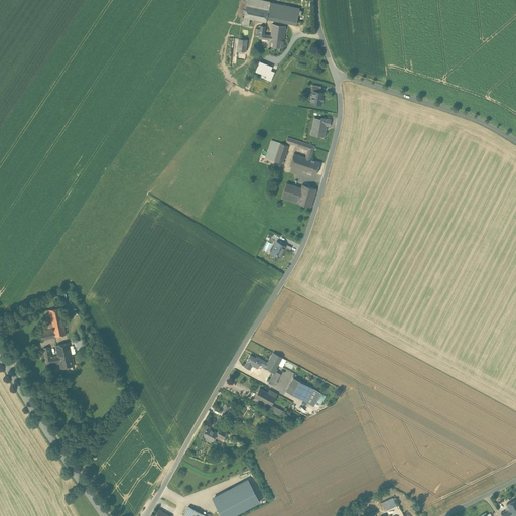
[(270,2),(260,0),(247,0),(246,6),(268,10),(270,2)]
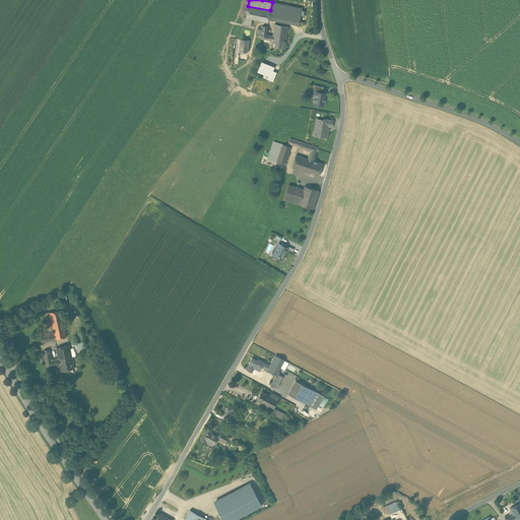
[(302,8),(272,2),(270,10),(269,16),(299,22),(302,8)]
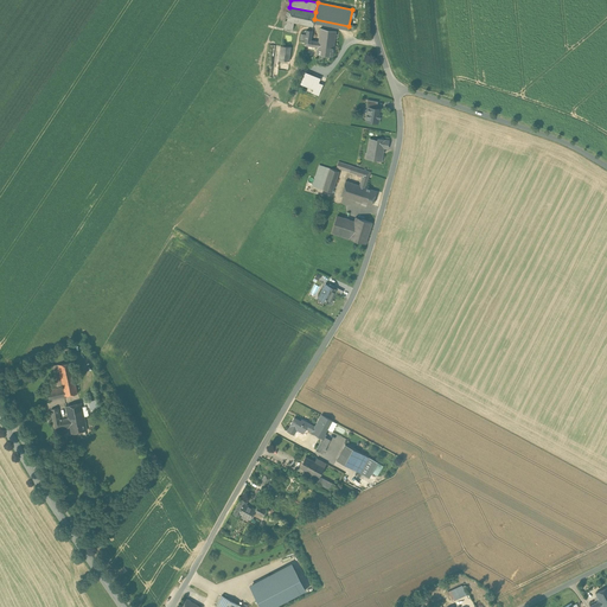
[(315,12),(289,7),(287,20),(287,21),(291,21),(313,26),(314,19),(315,12)]
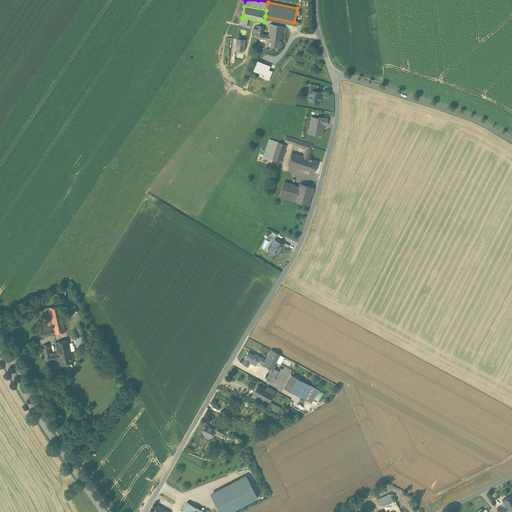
[(283,26),(270,23),(268,35),(268,38),(281,40),(283,26)]
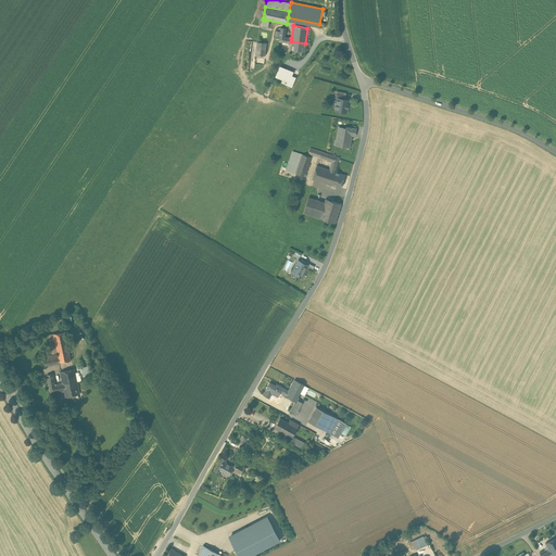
[(286,28),(280,27),(279,32),(276,32),(275,36),(279,37),(278,41),(290,43),(291,41),(291,38),(285,37),(286,28)]
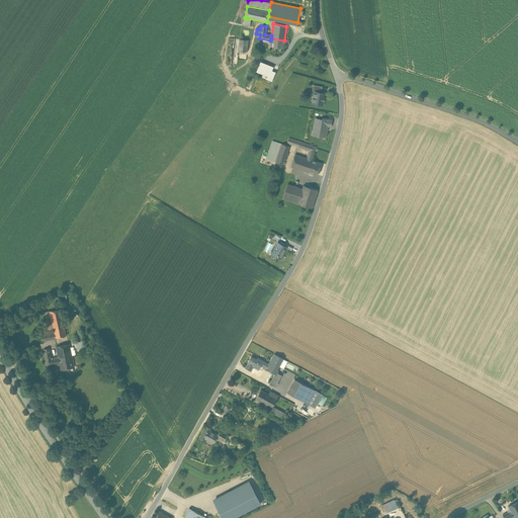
[(284,40),(271,38),(270,40),(269,47),(272,47),(271,54),(282,56),(284,40)]
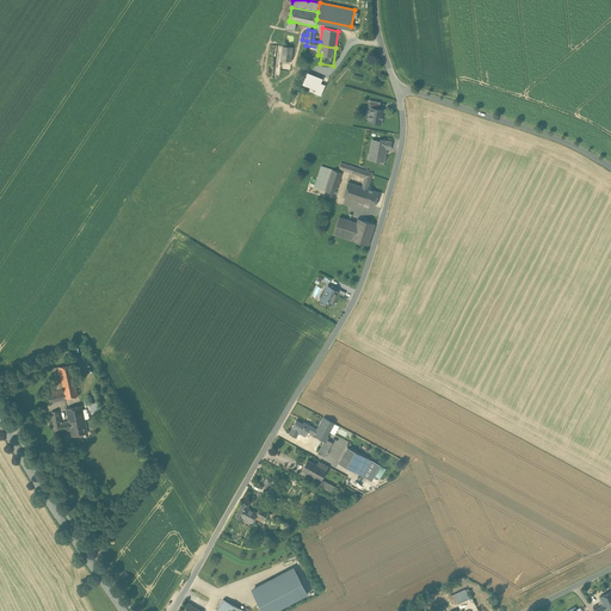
[(292,48),(283,47),(281,60),(291,62),(292,48)]
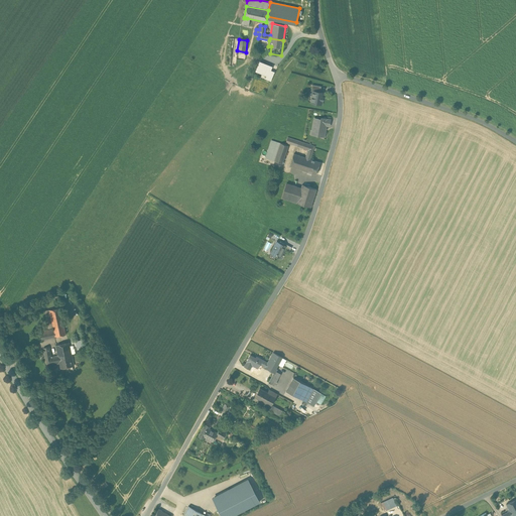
[(320,92),(313,91),(311,102),(321,104),(321,100),(323,100),(324,97),(323,97),(324,93),(320,92)]
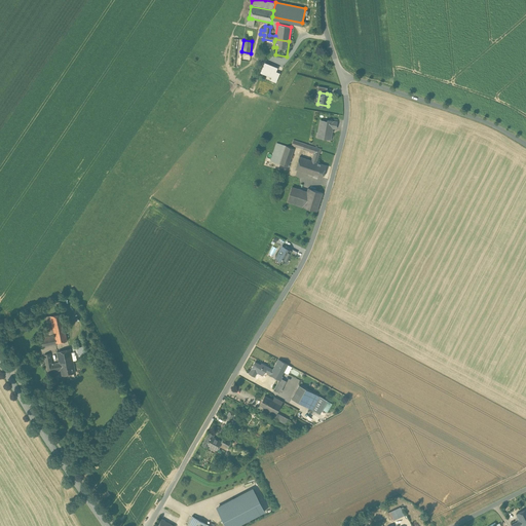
[(327,122),(325,122),(325,121),(321,120),(318,133),(321,133),(320,137),(324,138),(327,139),(330,139),(332,130),(331,130),(331,127),(335,128),(337,121),(328,120),(327,122)]
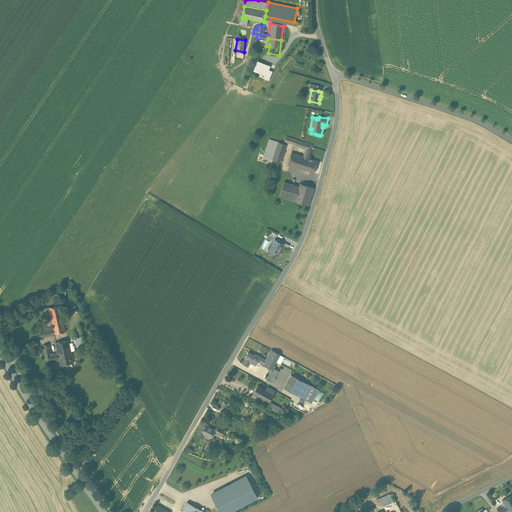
[(303,156),(291,152),(287,164),(304,170),(308,158),(312,145),(285,136),(284,141),(306,149),(303,156)]
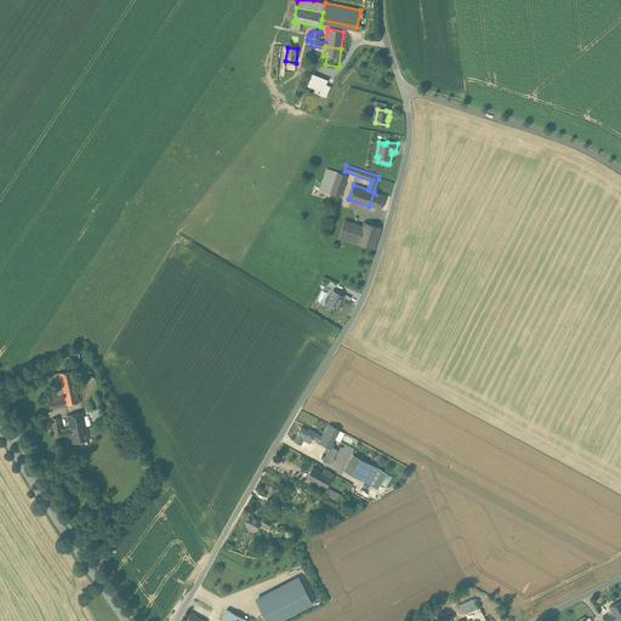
[(337,172),(326,169),(319,189),(330,193),(337,172)]
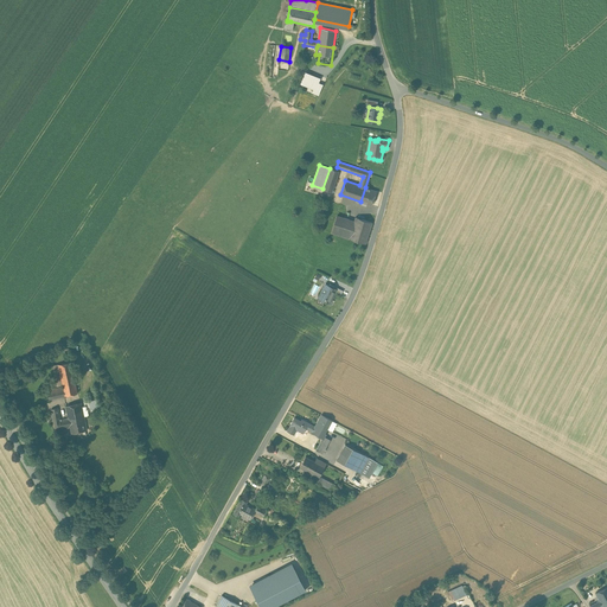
[(339,171),(330,168),(323,189),(332,192),(339,171)]
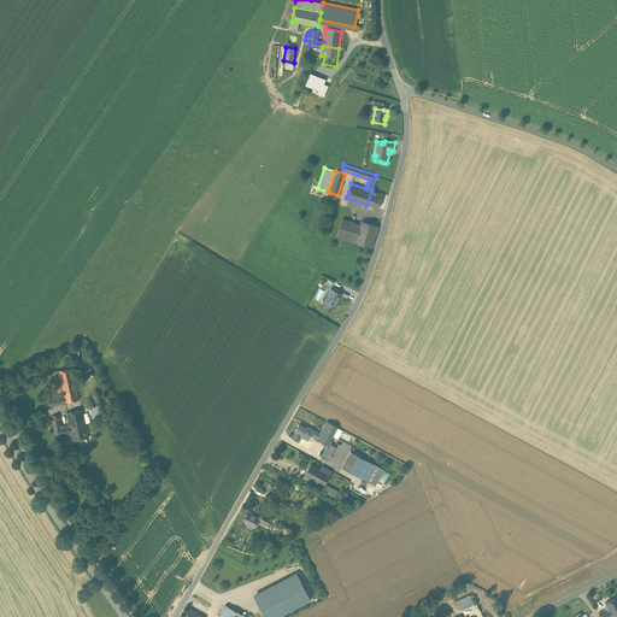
[(382,194),(371,191),(366,205),(378,209),(382,194)]
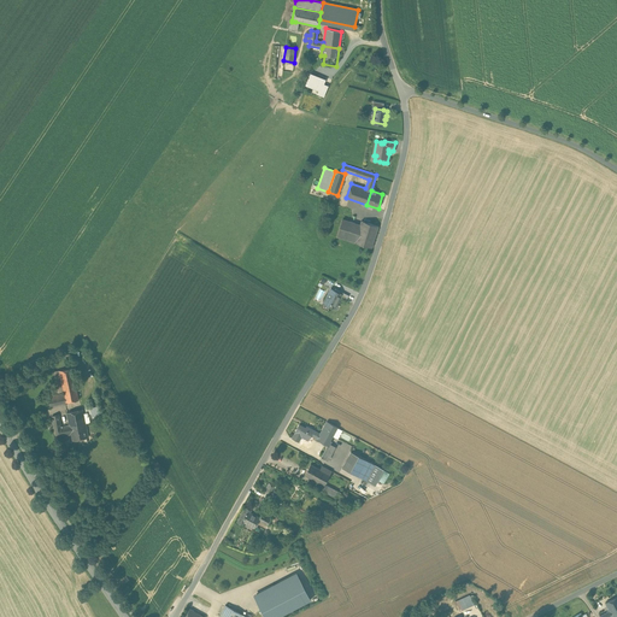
[(360,224),(342,219),(336,236),(354,242),(360,224)]
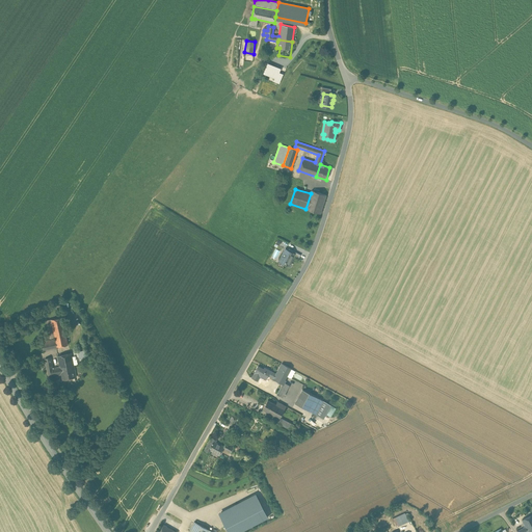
[(326,195),(312,190),(311,193),(306,209),(320,213),(326,195)]
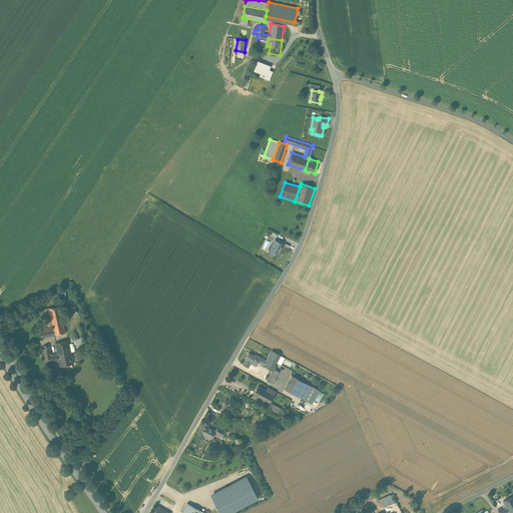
[(276,239),(269,252),(278,257),(283,247),(285,243),(283,242),(276,239)]
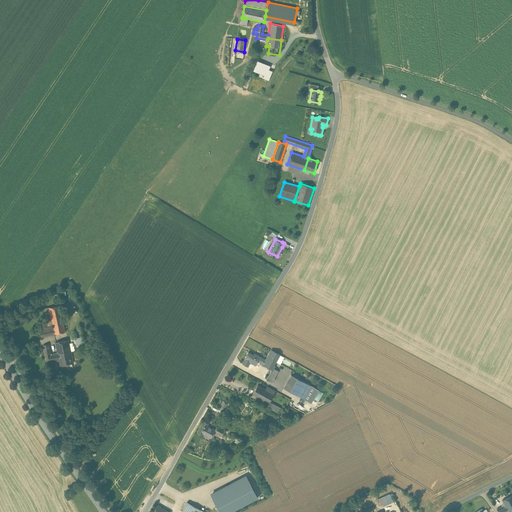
[(60,305),(49,307),(53,324),(53,325),(55,334),(65,332),(62,315),(60,305)]
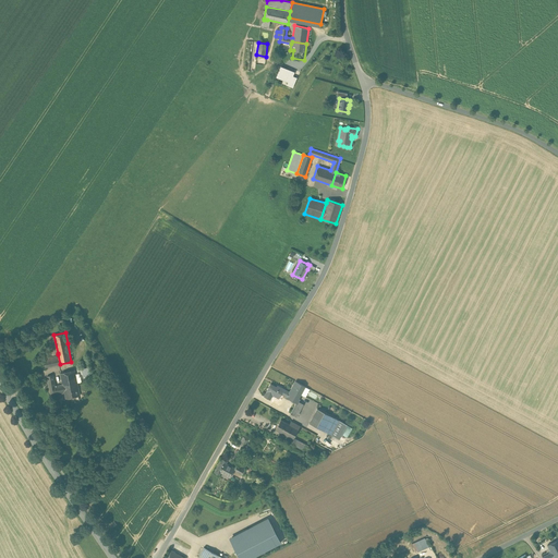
[(53,335),(48,336),(51,354),(58,353),(53,335)]
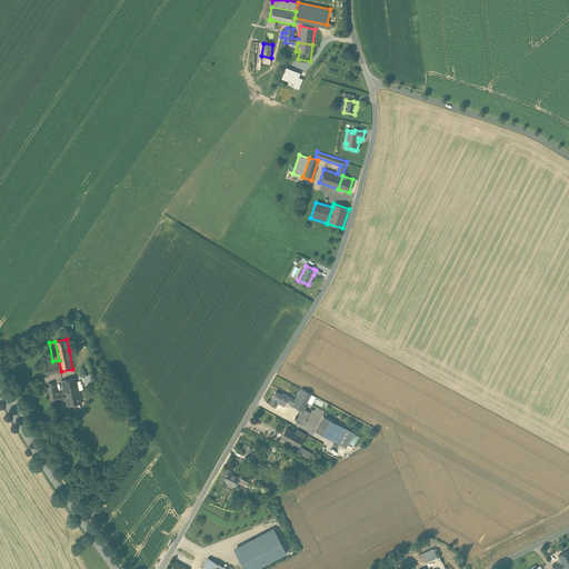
[(59,361),(45,365),(47,375),(61,371),(59,361)]
